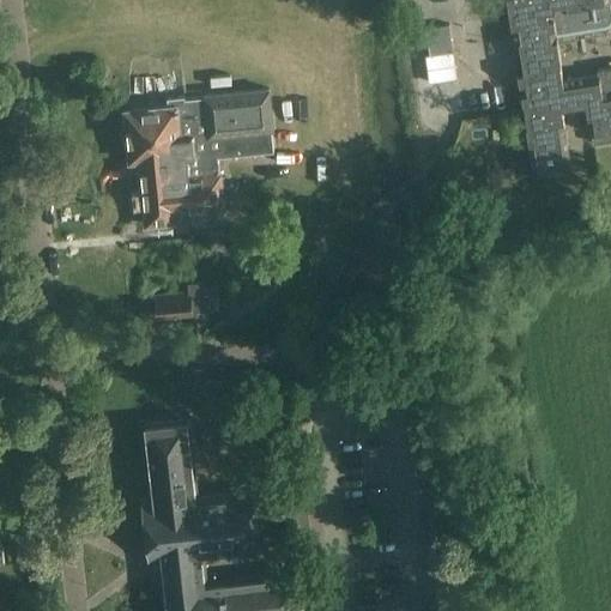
[(504,0),(508,19),(510,29),(509,29),(512,43),(512,44),(518,43),(519,54),(522,74),(516,76),(521,106),(522,106),(524,114),(526,128),(525,128),(527,146),(530,157),(509,161),(513,179),(532,175),(568,170),(567,157),(566,153),(564,138),(561,113),(560,113),(558,110),(585,107),(588,135),(591,135),(592,145),(610,141),(610,70),(596,73),(596,82),(562,88),(558,66),(560,66),(555,38),(555,35),(579,31),(603,28),(606,25),(609,23),(609,19),(609,16),(608,4),(610,2),(609,0),(504,0)]
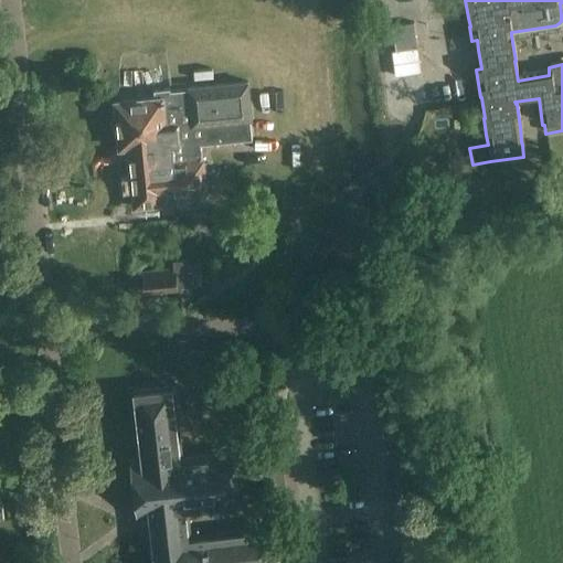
[(394,54),(415,51),(411,24),(399,27),(390,28),(394,52),(394,54)]
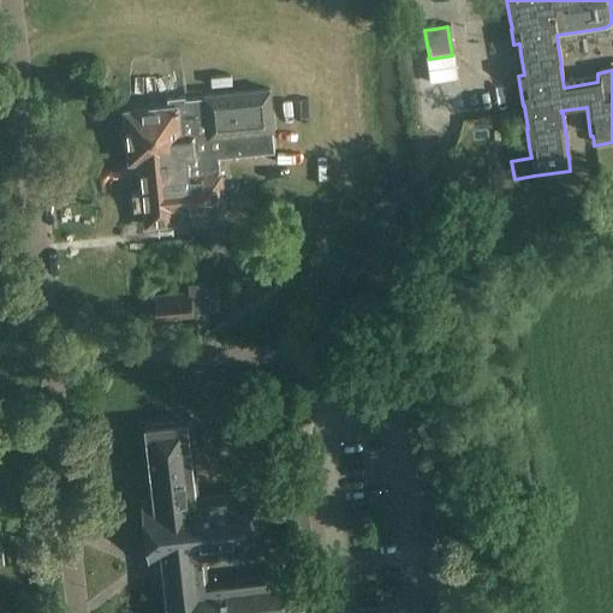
[(273,132),(268,90),(201,96),(201,99),(183,100),(183,97),(166,100),(167,107),(124,112),(129,162),(136,162),(137,174),(140,174),(144,227),(176,224),(174,213),(220,209),(215,160),(215,159),(273,153),(271,134),(273,132)]
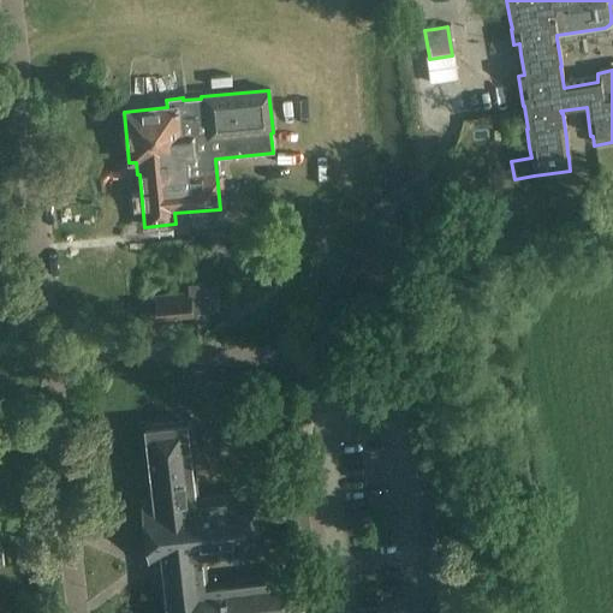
[(198,501),(189,422),(141,427),(149,506),(142,507),(149,560),(159,560),(164,602),(161,605),(162,612),(304,612),(301,577),(260,581),(237,584),(203,588),(200,554),(256,548),(250,495),(198,501)]
